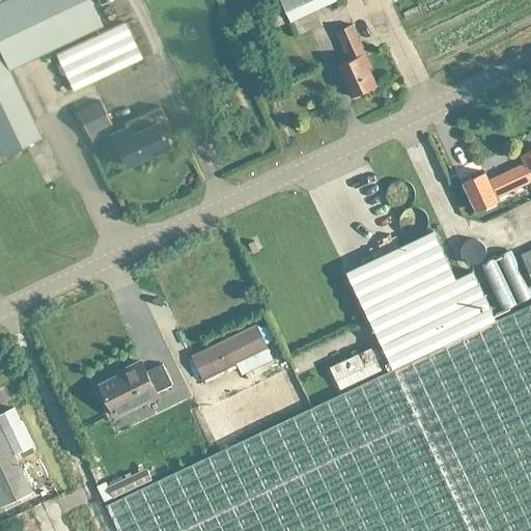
[(102,17),(93,0),(0,0),(0,141),(2,146),(42,128),(9,61),(102,17)]
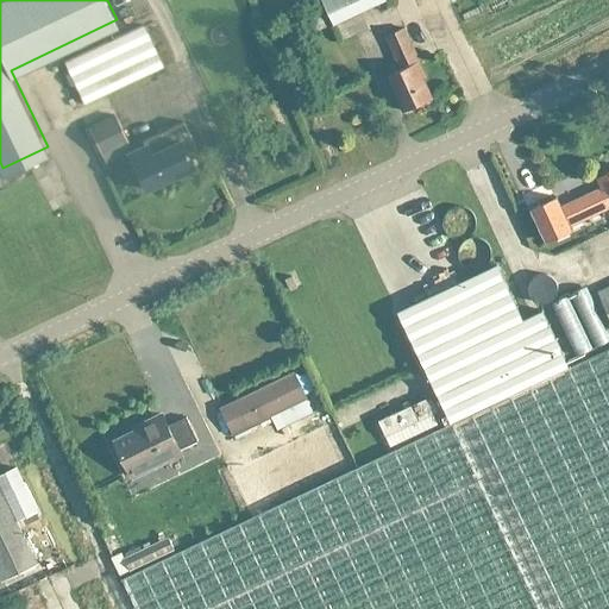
[(320,0),(330,20),(372,0),(320,0)]
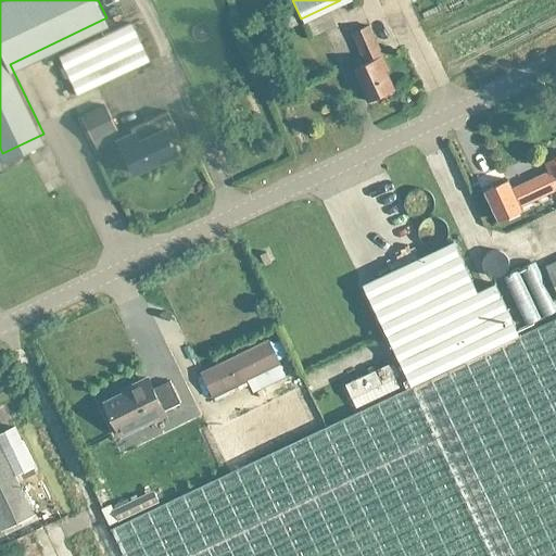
[(77,87),(149,53),(130,15),(60,48),(77,87)]
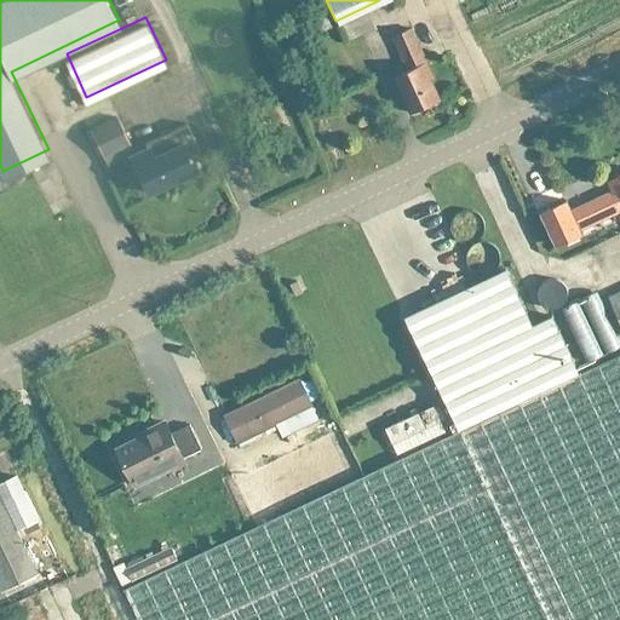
[(407,72),(394,78),(411,115),(438,102),(429,81),(431,80),(424,64),(426,64),(411,30),(392,39),(407,72)]
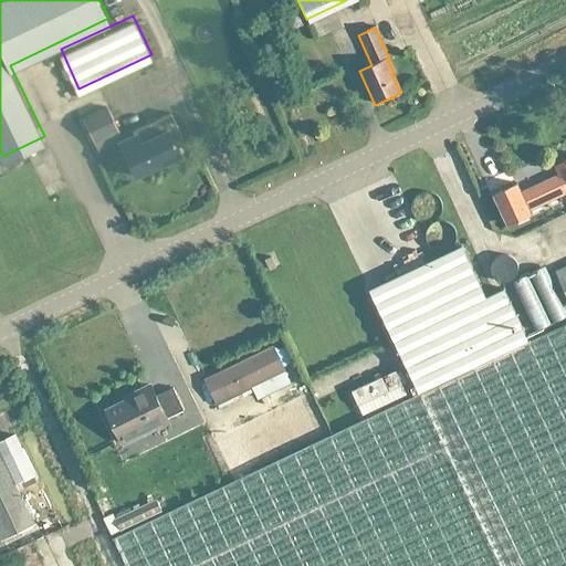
[(106,98),(82,112),(93,134),(117,121),(106,98)]
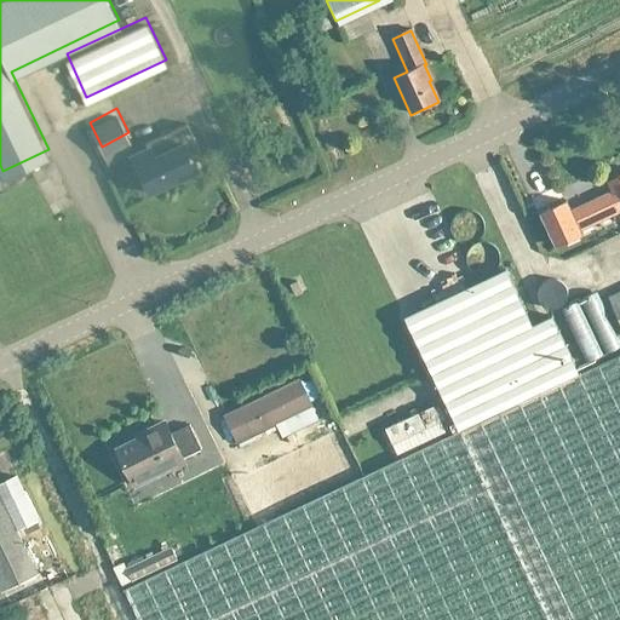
[(144,135),(147,139),(130,148),(147,184),(196,161),(190,147),(200,142),(187,115),(144,135)]
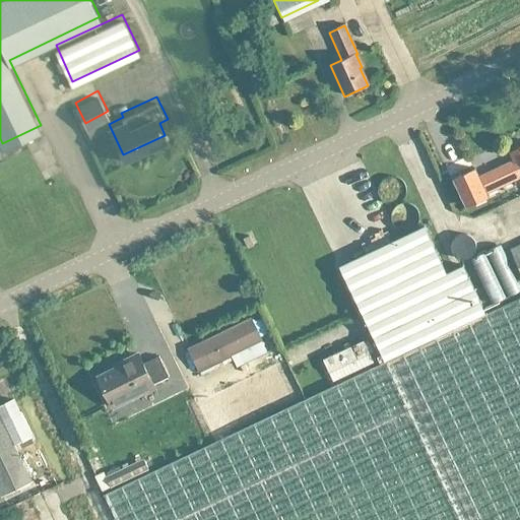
[(519,147),(509,152),(513,161),(477,178),(474,169),(453,179),(466,207),(488,198),(485,194),(519,178),(519,147)]
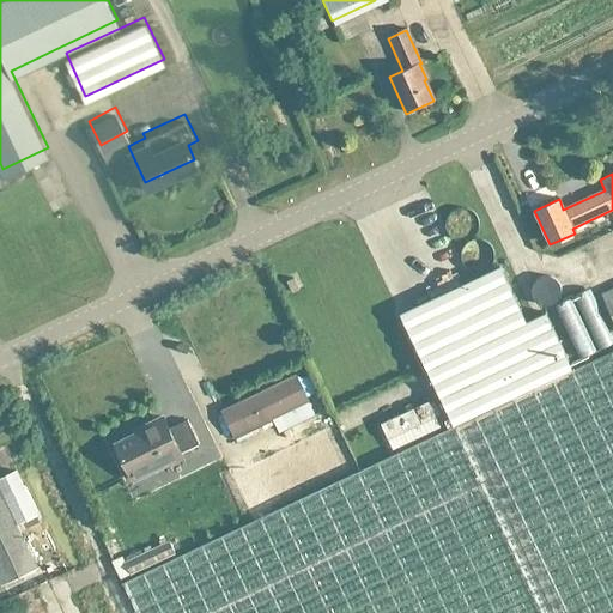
[(260,517),(122,582),(137,612),(612,612),(612,351),(572,371),(545,315),(527,323),(499,266),(399,314),(454,426),(428,438),(293,502),(260,517)]
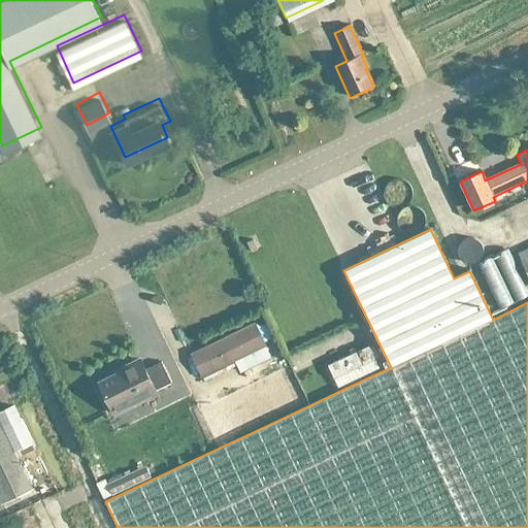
[(253,240),(246,243),(251,253),(257,250),(253,240)]
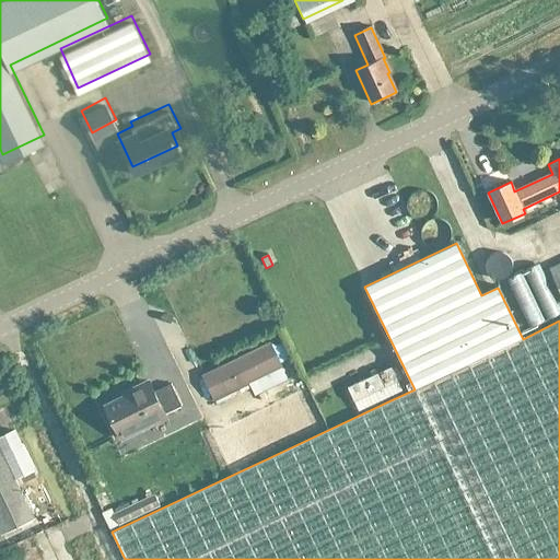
[(559,264),(548,269),(559,293),(559,264)]
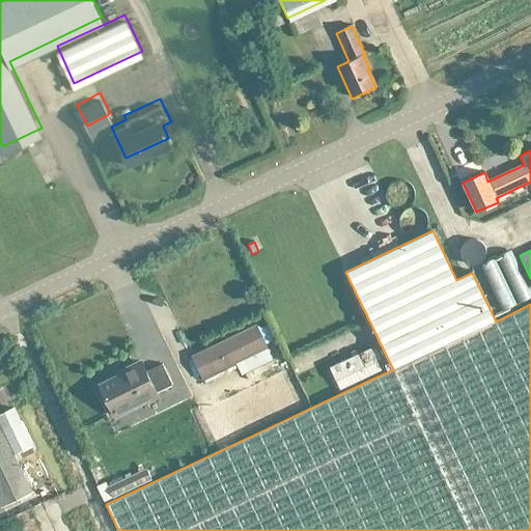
[(242,374),(271,360),(255,327),(193,357),(203,380),(235,363),(242,374)]
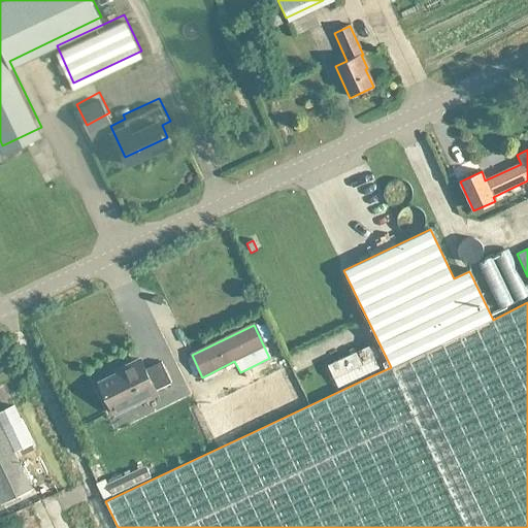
[(327,366),(333,380),(374,360),(368,347),(327,366)]
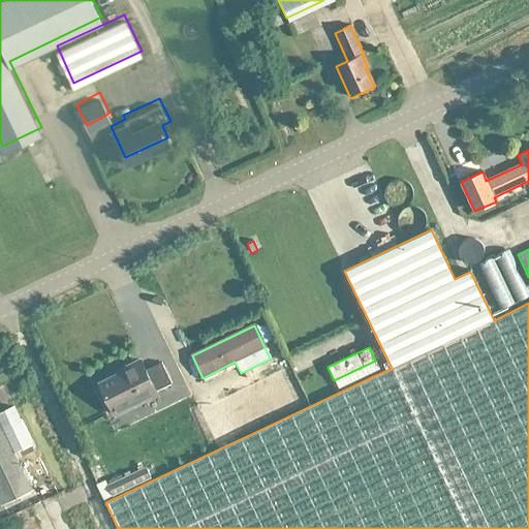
[(123,369),(125,373),(99,385),(114,415),(156,395),(155,392),(172,384),(161,363),(145,371),(141,361),(123,369)]
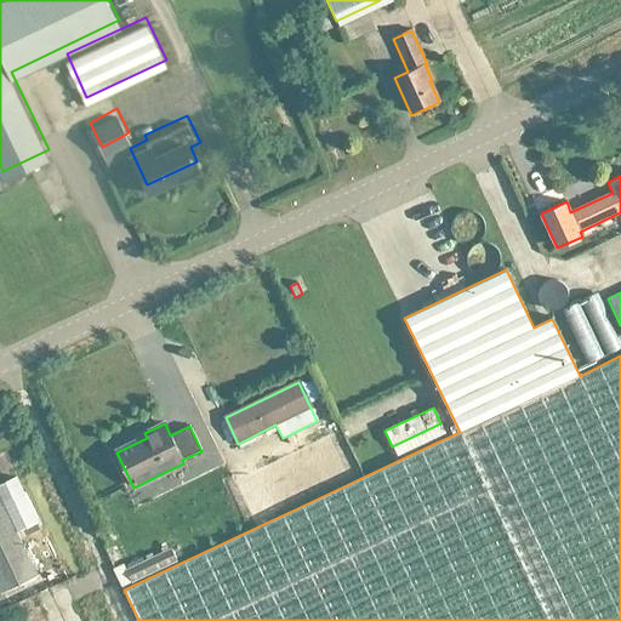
[(0,590),(3,594),(38,577),(0,497),(0,590)]
